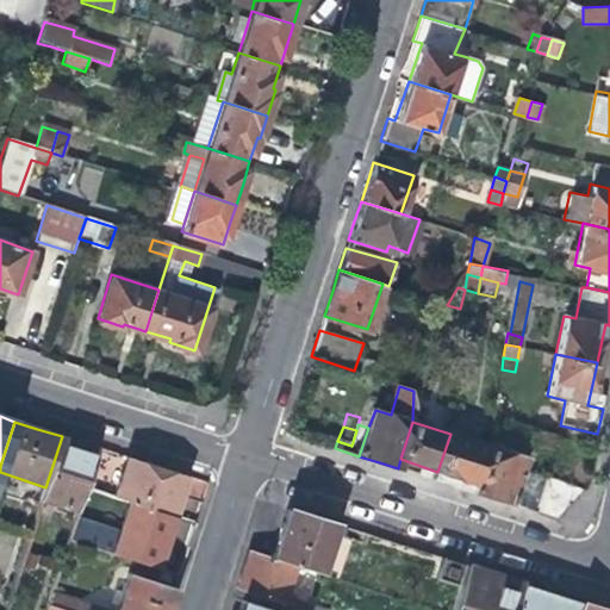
[(551,433),(535,428),(531,440),(548,444),(551,433)]
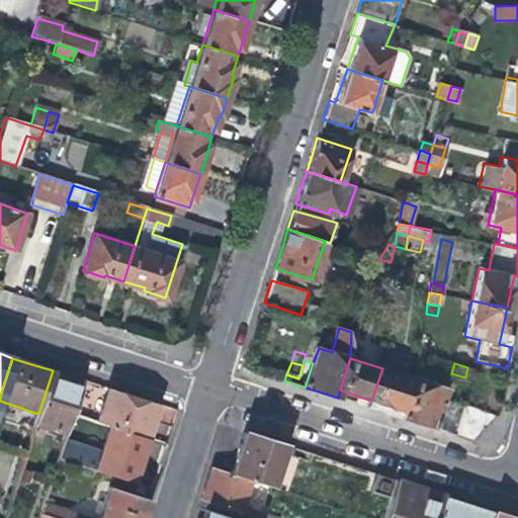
[(415,379),(382,368),(371,401),(384,405),(403,411),(415,379)]
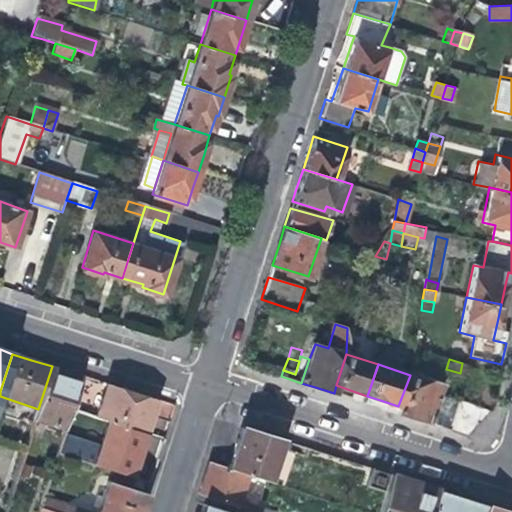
[(34,420),(64,429),(82,376),(66,371),(52,366),(38,409),(34,420)]
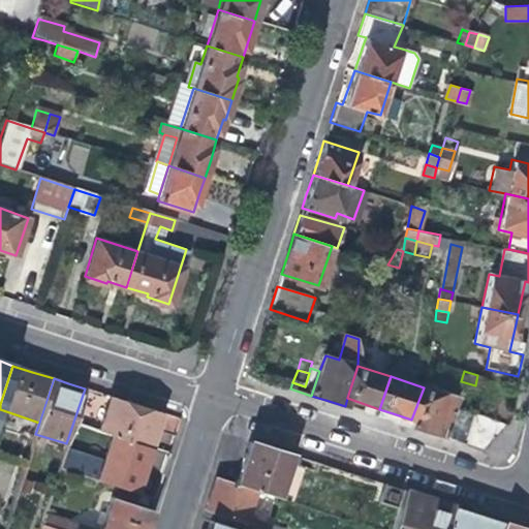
[(442,438),(453,407),(456,398),(424,387),(411,419),(409,427),(423,432),(442,438)]
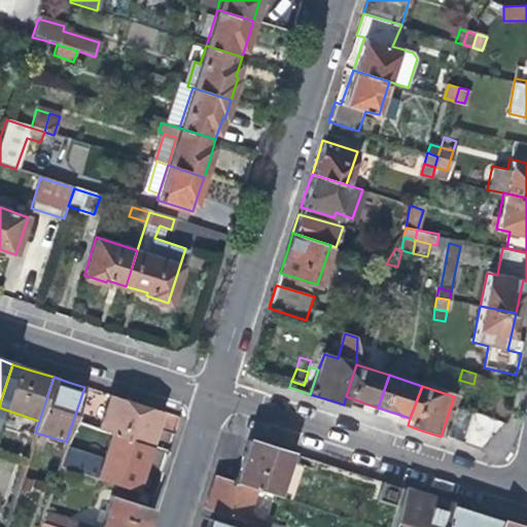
[(157,411),(103,393),(92,426),(99,428),(111,432),(146,444),(153,424),(157,411)]
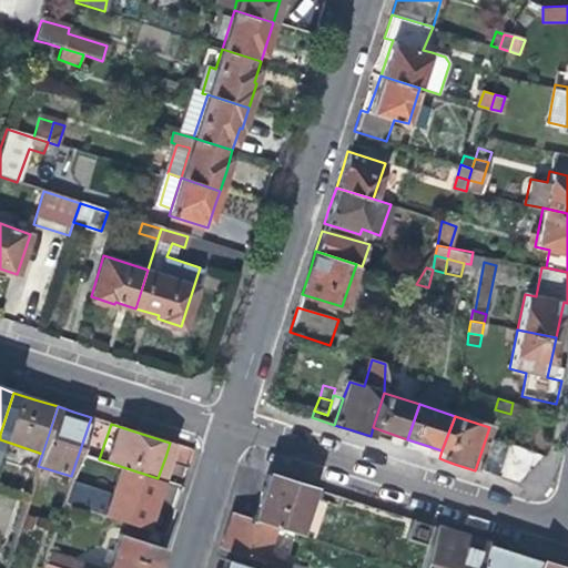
[(475,470),(499,478),(509,446),(486,437),(475,470)]
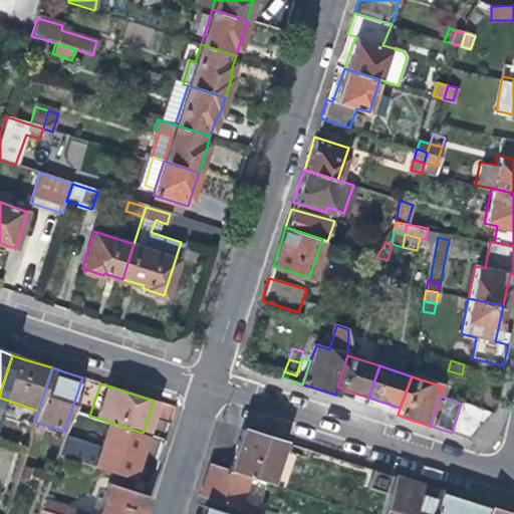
[(491,415),(461,404),(452,433),(469,439),(491,415)]
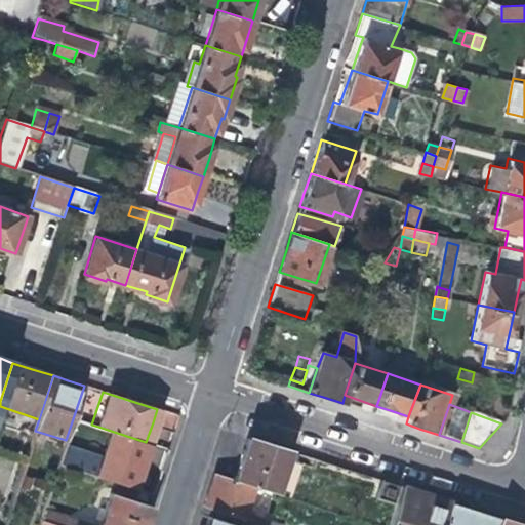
[(150,443),(146,442),(111,431),(103,458),(97,476),(132,487),(139,463),(143,465),(150,443)]
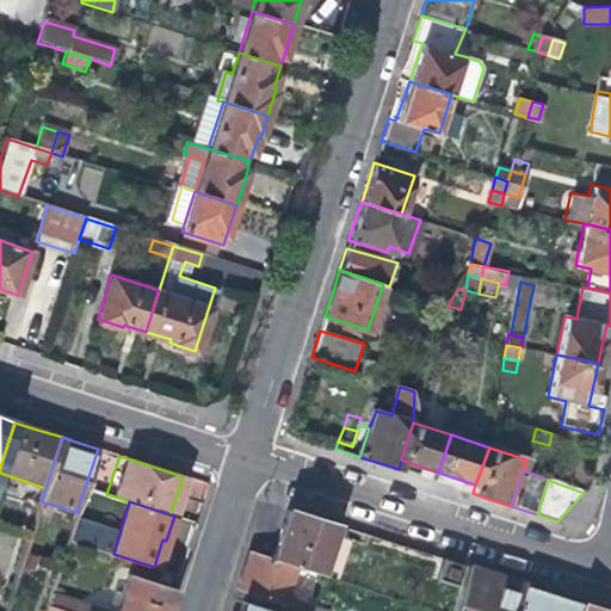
[(288,510),(272,557),(297,566),(321,573),(337,525),(308,516),(288,510)]
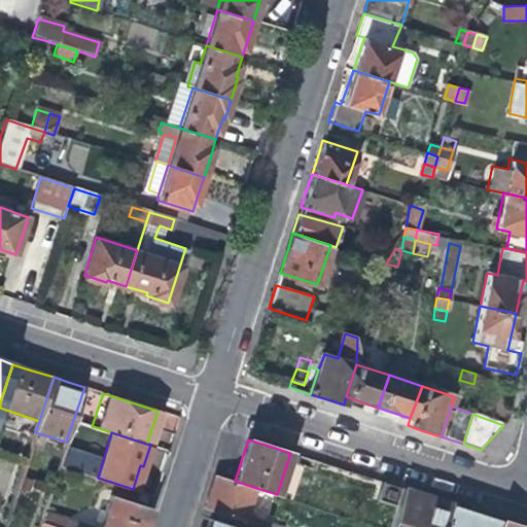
[(60,465),(98,478),(103,460),(65,448),(60,465)]
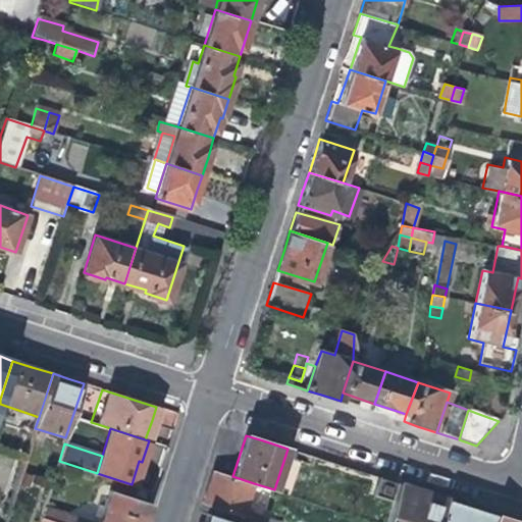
[(268,521),(244,514),(254,483),(232,476),(214,470),(209,487),(201,512),(207,514),(232,521),(268,521)]
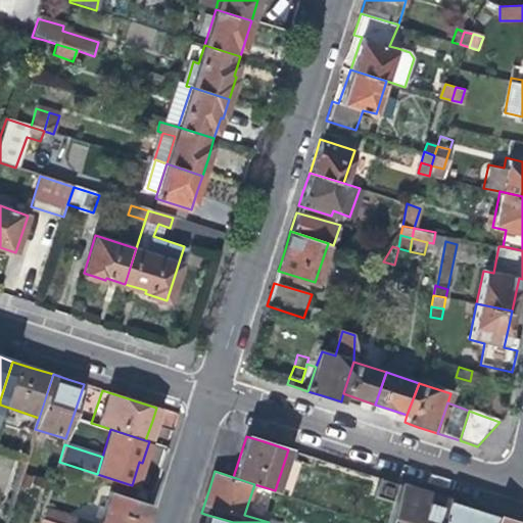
[(394,483),(379,478),(374,494),(388,500),(394,483)]
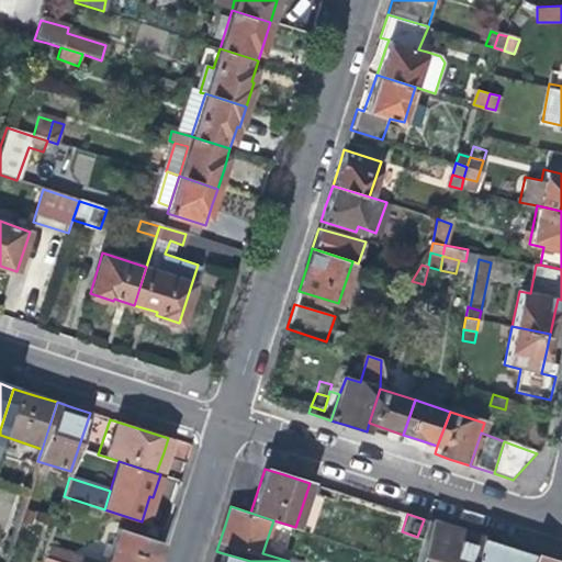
[(473,561),(482,538),(429,521),(415,561),(473,561)]
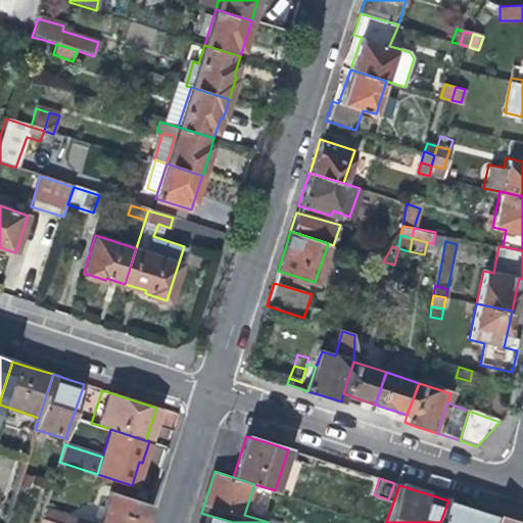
[(50,489),(46,502),(53,504),(57,491),(50,489)]
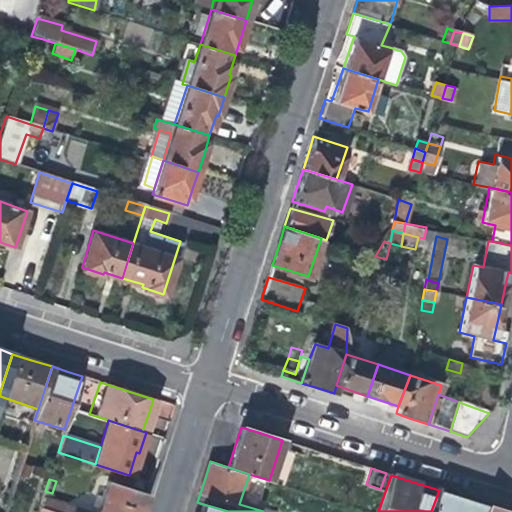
[(105,480),(94,511),(141,511),(142,509),(147,494),(105,480)]
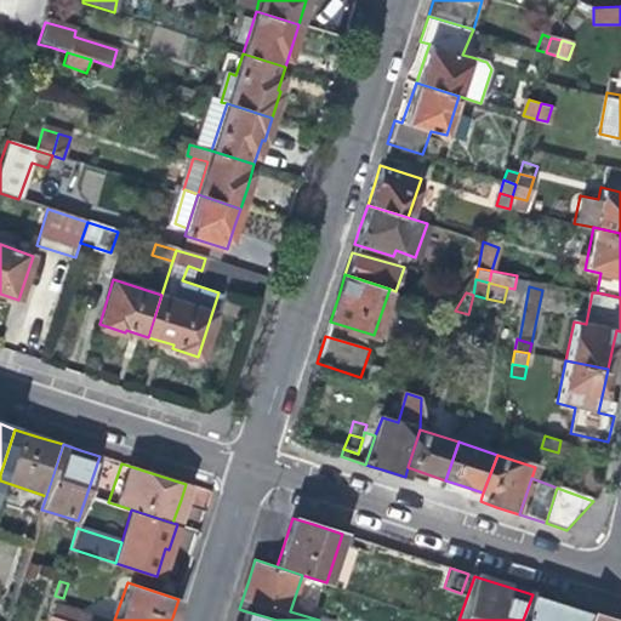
[(523,620),(584,620),(587,613),(533,594),(523,620)]
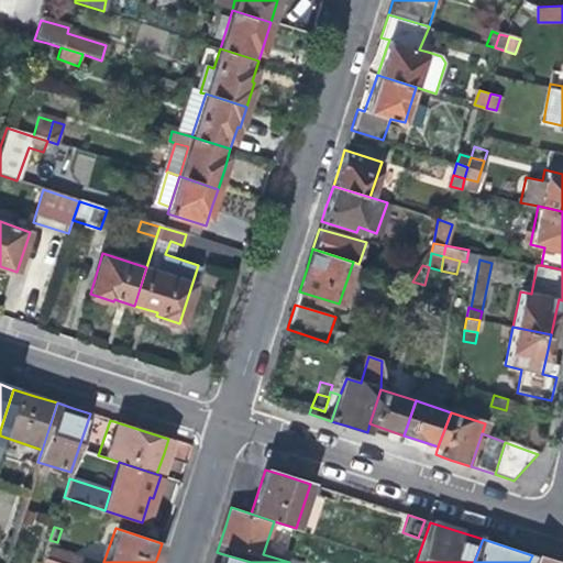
[(96,562),(47,547),(44,558),(61,562),(96,562)]
